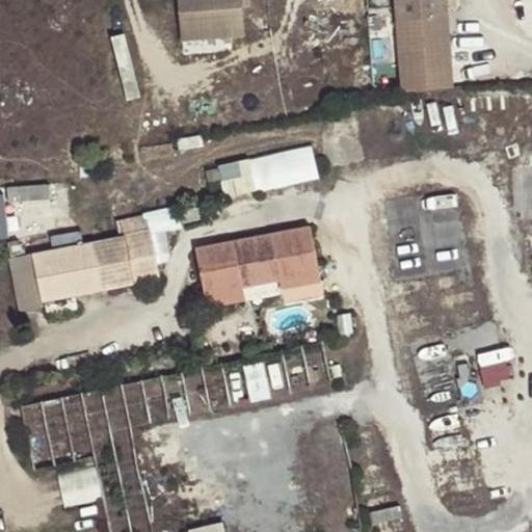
[(240,0),(178,0),(182,40),(243,34),(240,0)]
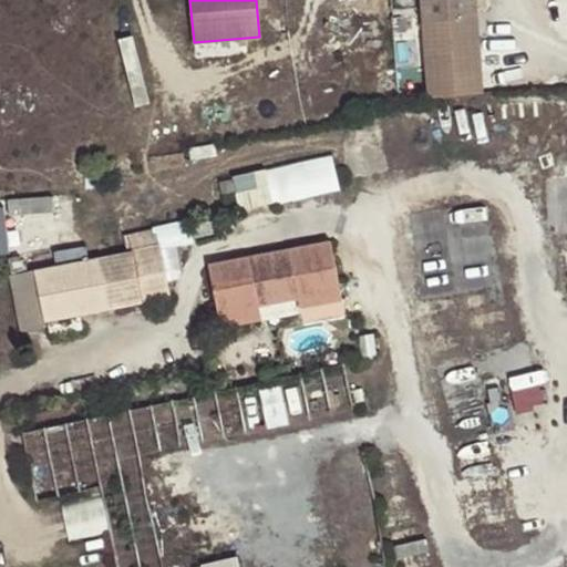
[(430,100),(485,94),(475,0),(434,0),(421,1),(430,100)]
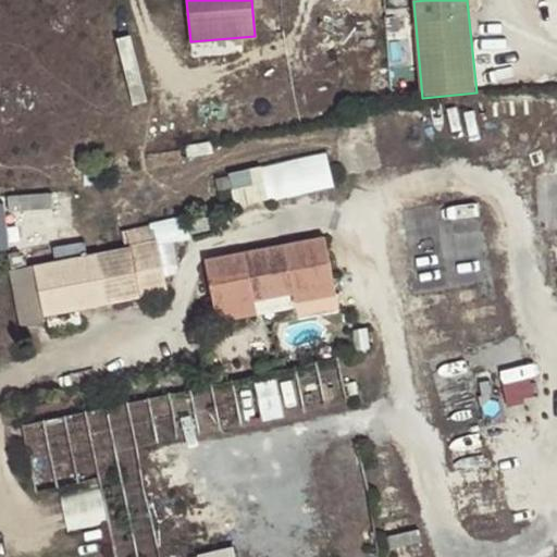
[(243,203),(343,183),(335,148),(235,169),(243,203)]
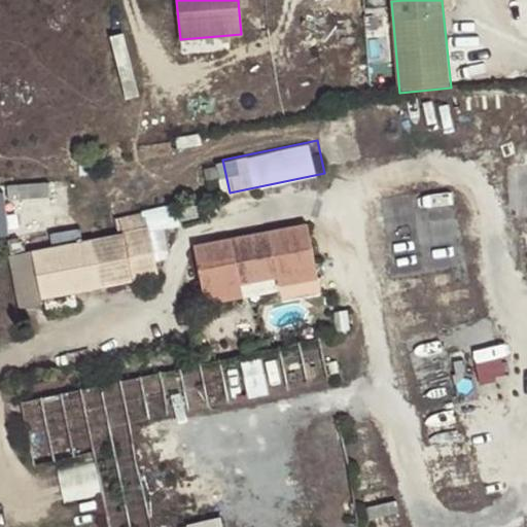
[(148,233),(178,226),(175,211),(145,217),(145,218),(148,233)]
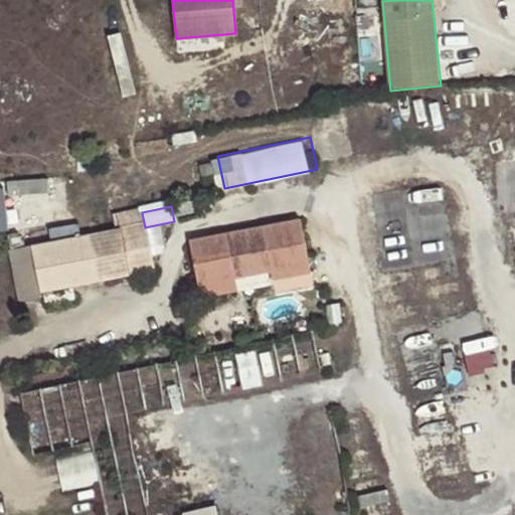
[(41,294),(154,271),(145,227),(142,213),(115,218),(117,229),(22,247),(20,236),(9,239),(11,249),(8,250),(19,301),(41,296),(41,294)]
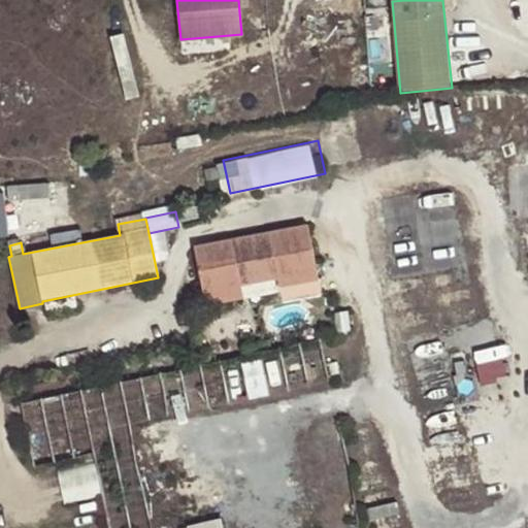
[(307,224),(267,232),(268,238),(253,241),(254,248),(235,251),(232,238),(194,245),(202,294),(276,281),(278,288),(318,281),(307,224)]
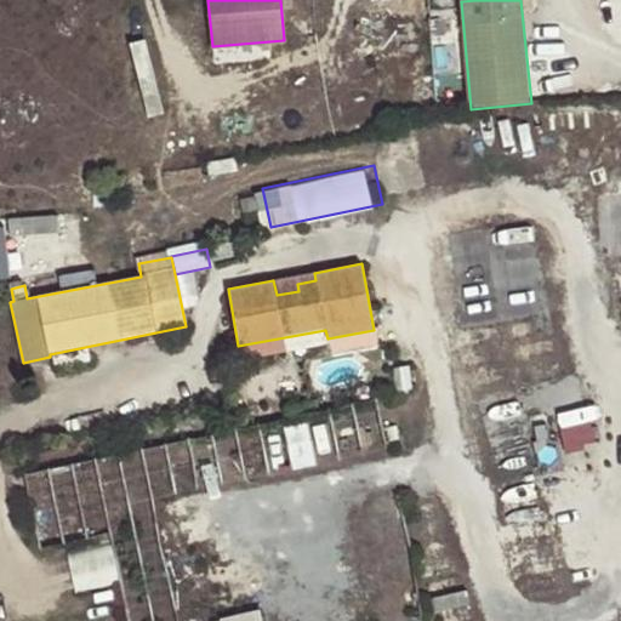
[(315,280),(314,273),(273,280),(277,295),(298,291),(297,284),(315,280)]
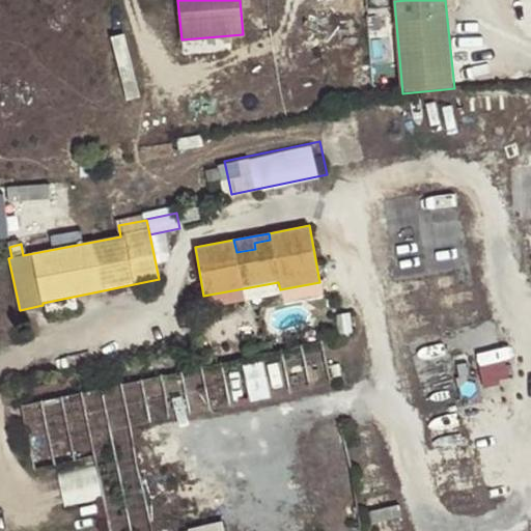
[(281,295),(280,289),(278,282),(203,296),(205,307),(281,295)]
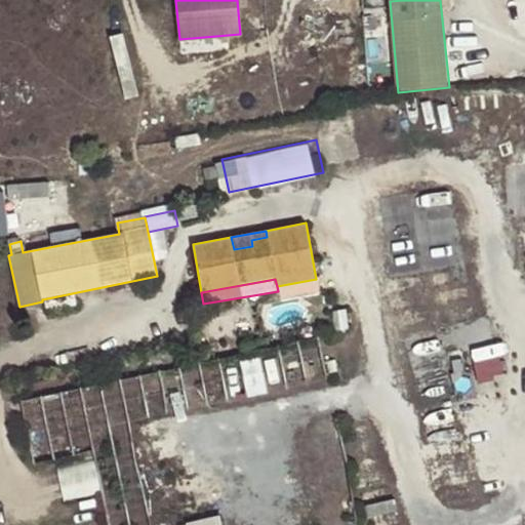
[(63,470),(69,496),(102,489),(95,462),(63,470)]
